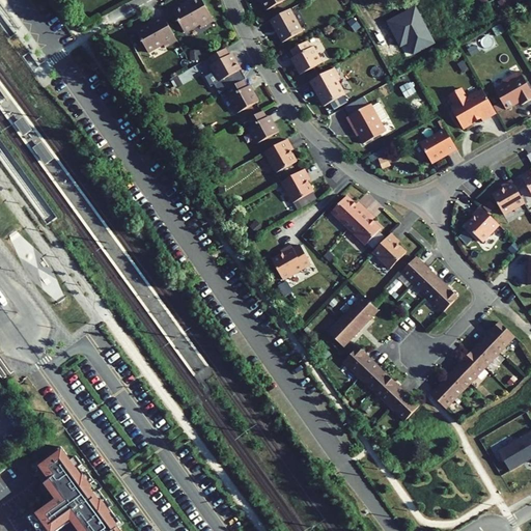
[(214,20),(201,0),(193,0),(188,3),(189,5),(183,8),(182,6),(172,11),(185,32),(199,24),(200,27),(214,20)]
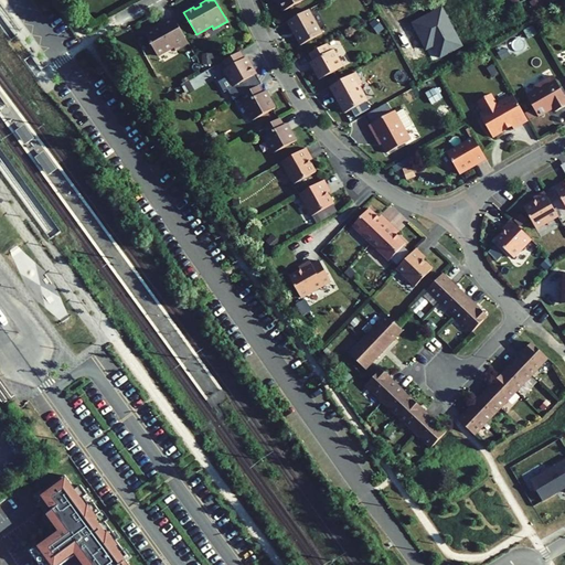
[(278,0),(284,11),(302,0),(278,0)]
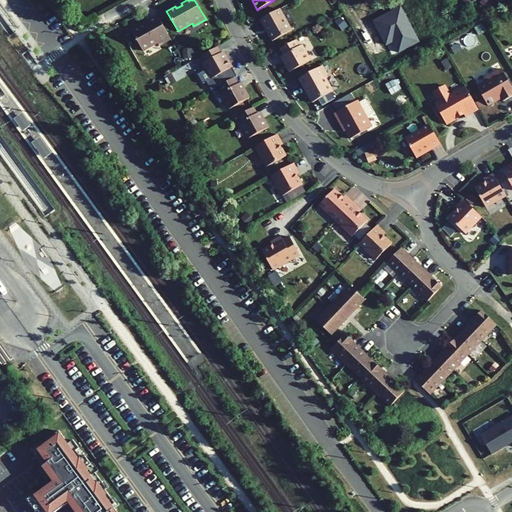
[(484,0),(479,3),(483,10),(491,5),(488,0),(484,0)]
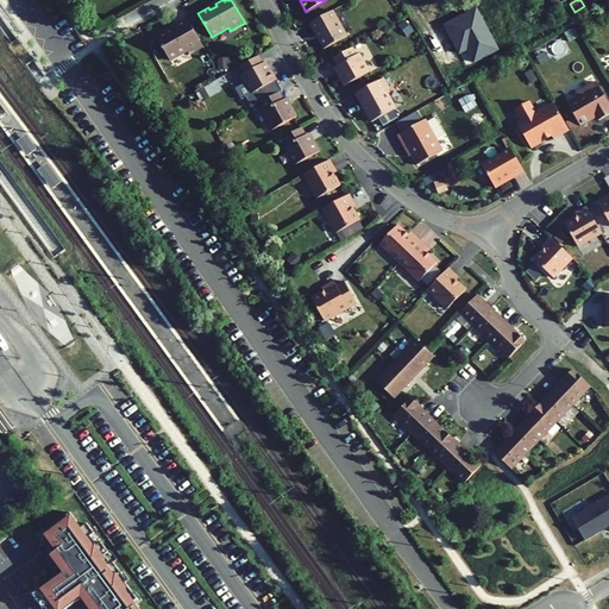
[(500,49),(477,8),(445,26),(468,67),(500,49)]
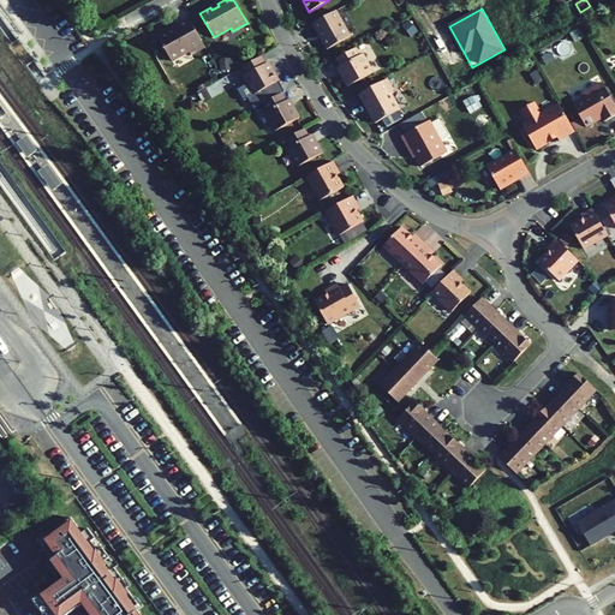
[(312,24),(327,51),(351,37),(336,11),(312,24)]
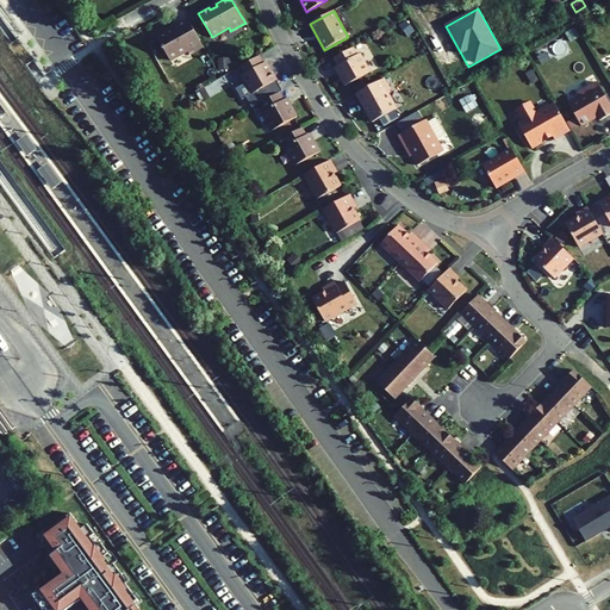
[(203,47),(187,19),(174,26),(175,30),(168,33),(167,30),(156,36),(170,61),(187,51),(188,54),(203,47)]
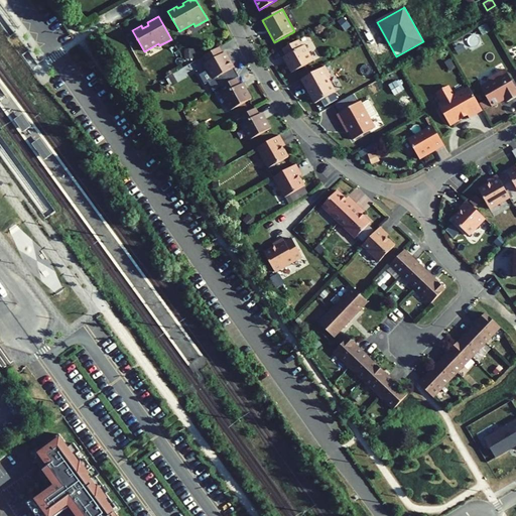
[(338,22),(345,30),(350,25),(343,17),(338,22)]
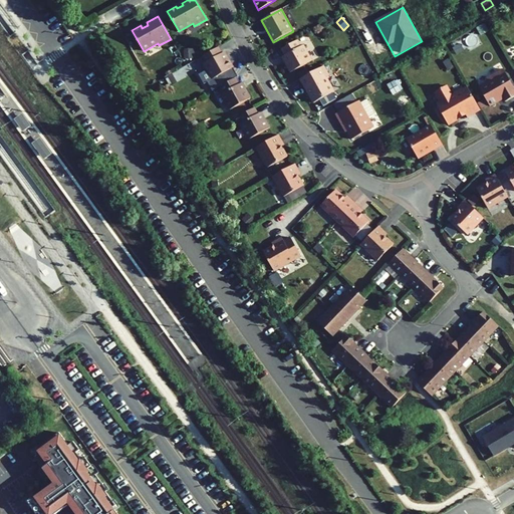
[(477,28),(480,34),(488,30),(484,24),(477,28)]
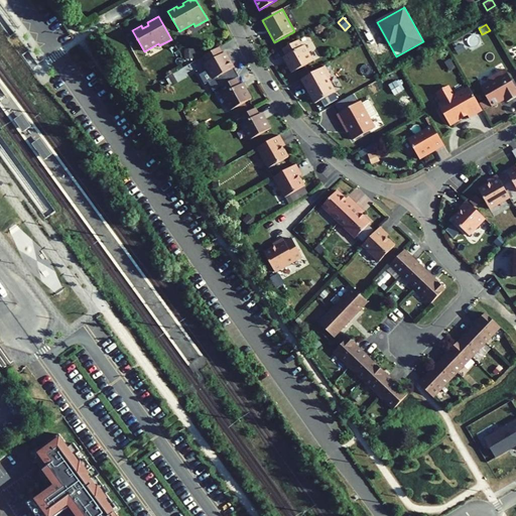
[(298,40),(282,49),(285,55),(284,56),(287,62),(286,63),(292,73),(312,61),(303,45),(301,46),(298,40)]
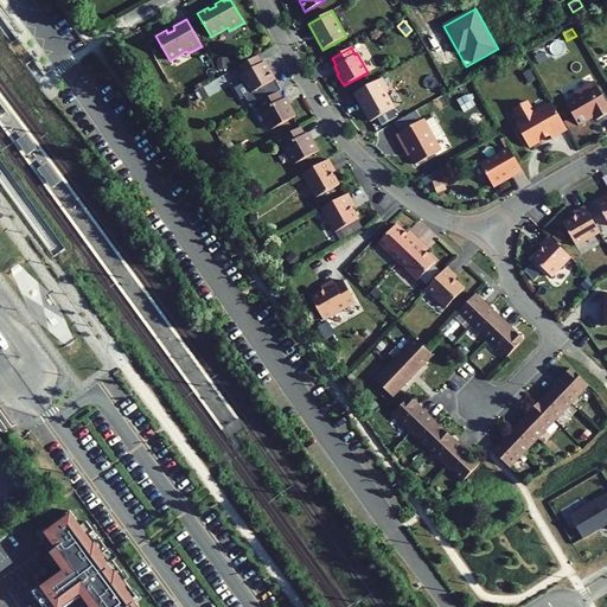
[(262,63),(257,56),(240,66),(243,74),(241,75),(251,94),(246,96),(250,104),(280,88),(269,68),(268,69),(264,62),(262,63)]
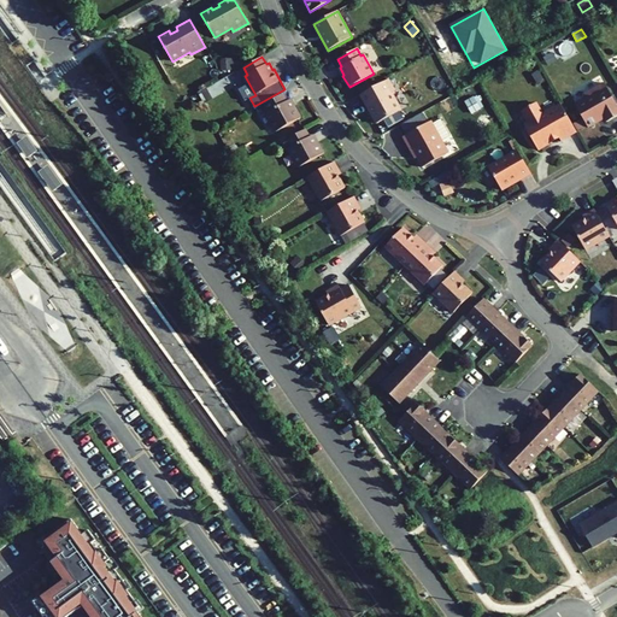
[(425,62),(432,71),(439,68),(434,58),(425,62)]
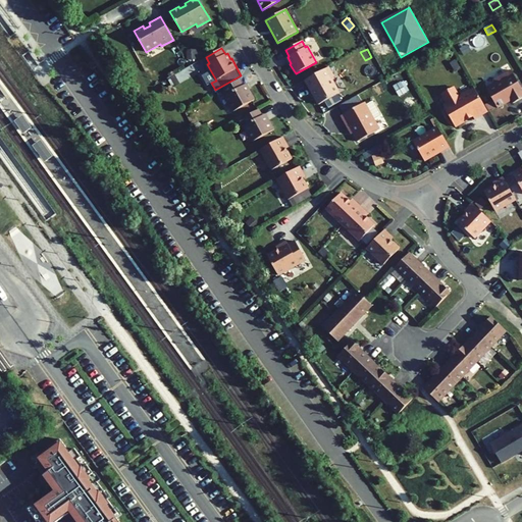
[(187,51),(188,59),(197,59),(197,51),(187,51)]
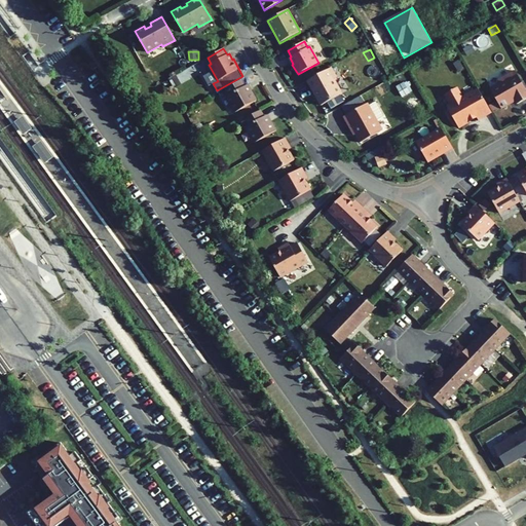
[(453,64),(457,71),(462,67),(458,61),(453,64)]
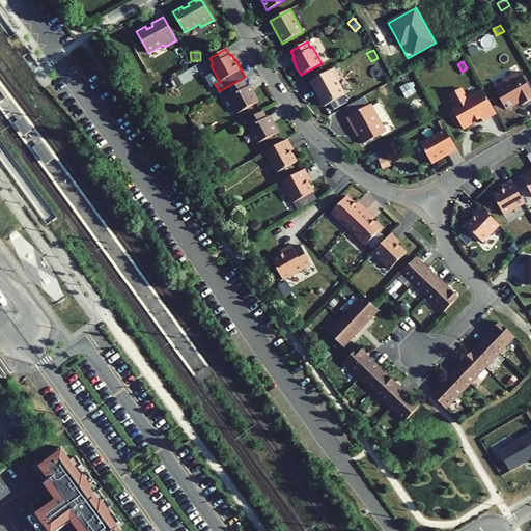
[(187,72),(191,79),(199,75),(194,67),(187,72)]
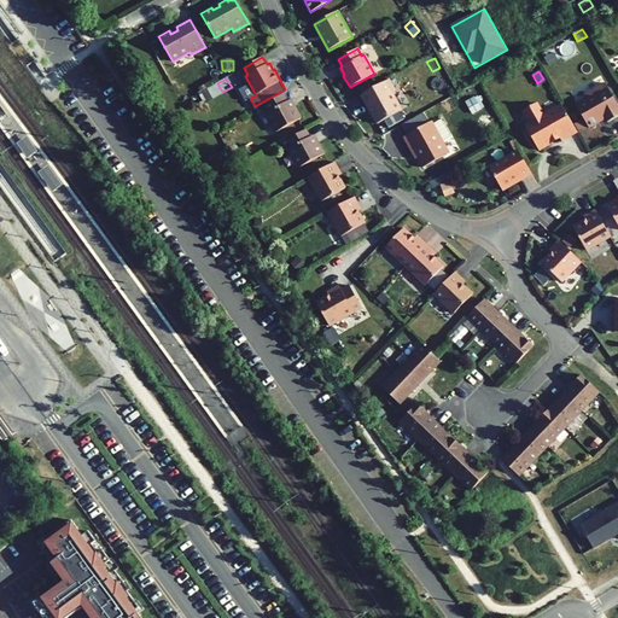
[(373,112),(371,114),(377,124),(402,110),(392,93),(395,92),(388,80),(360,95),(367,106),(369,105),(373,112)]
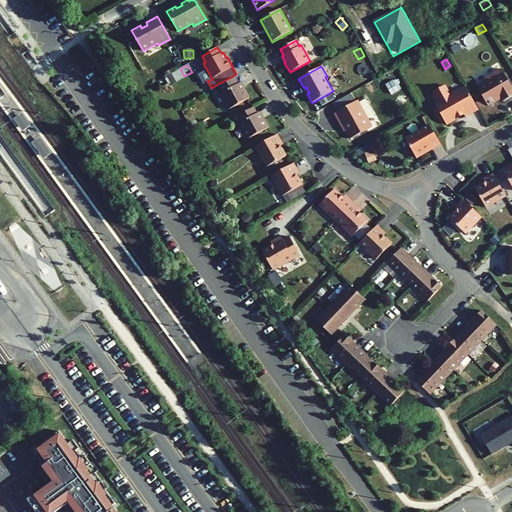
[(511,96),(511,87),(503,71),(498,73),(497,71),(485,78),(486,80),(476,86),(488,106),(498,101),(497,99),(501,97),(504,101),(511,96)]
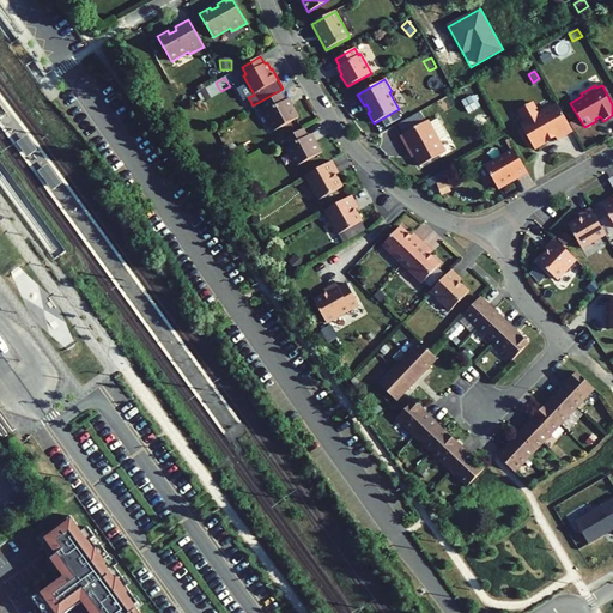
[(284,91),(283,89),(253,105),(254,108),(262,103),(280,93),(284,91)]
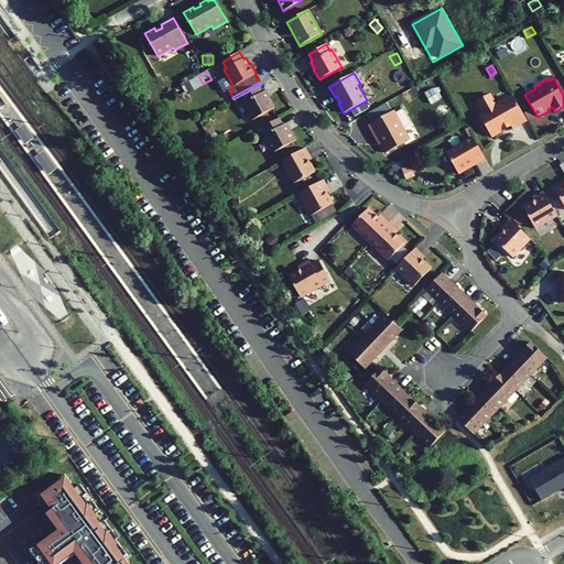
[(242,104),(252,120),(274,108),(264,91),(262,93),(258,86),(241,95),(245,102),(242,104)]
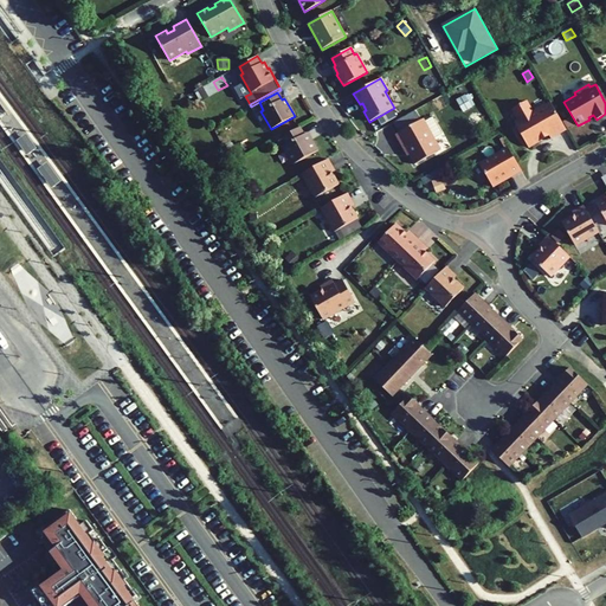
[(457,101),(464,111),(471,107),(465,96),(457,101)]
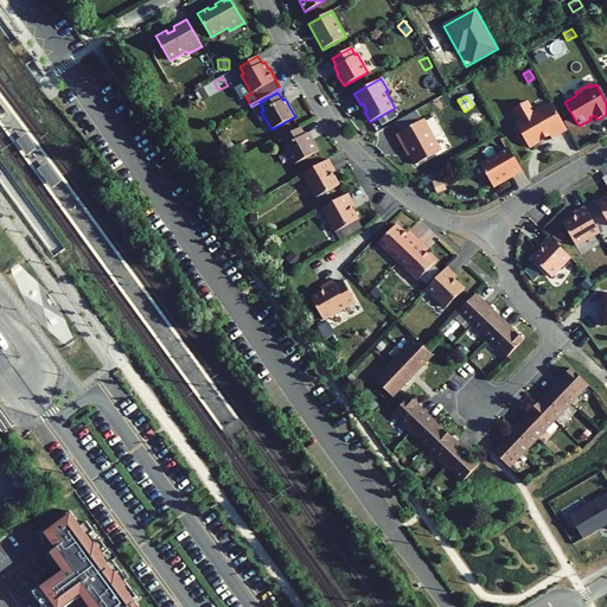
[(551,139),(567,131),(551,102),(545,106),(544,103),(535,109),(536,112),(532,113),(526,101),(513,109),(519,120),(515,123),(516,126),(516,128),(518,133),(521,133),(529,147),(540,141),(540,140),(549,134),(551,139)]
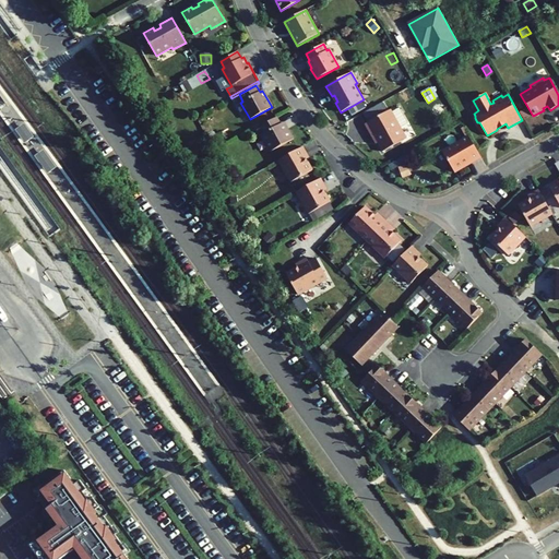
[(392,114),(400,127),(407,122),(399,108),(393,110),(394,113),(392,114)]
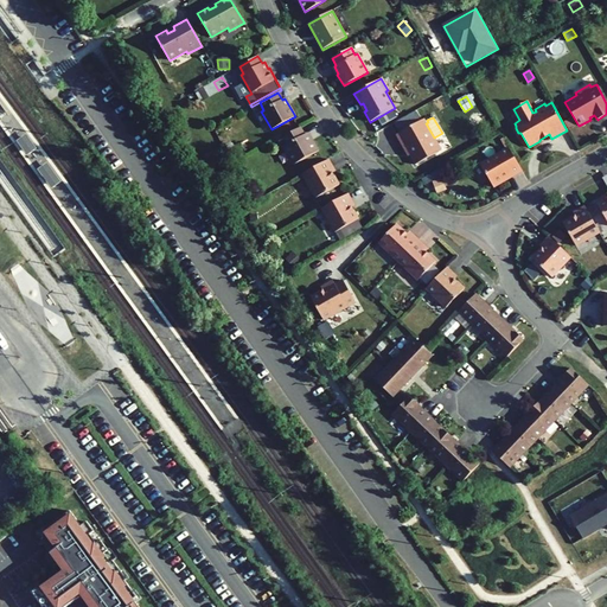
[(569,129),(575,125),(572,119),(564,122),(569,129)]
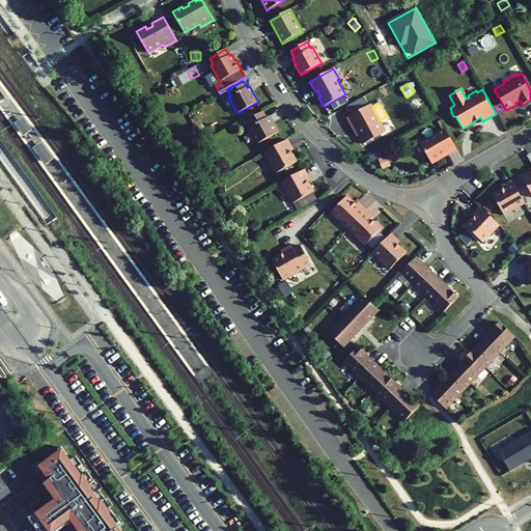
[(364,144),(386,132),(380,120),(372,108),(371,105),(346,118),(351,126),(353,124),(364,144)]
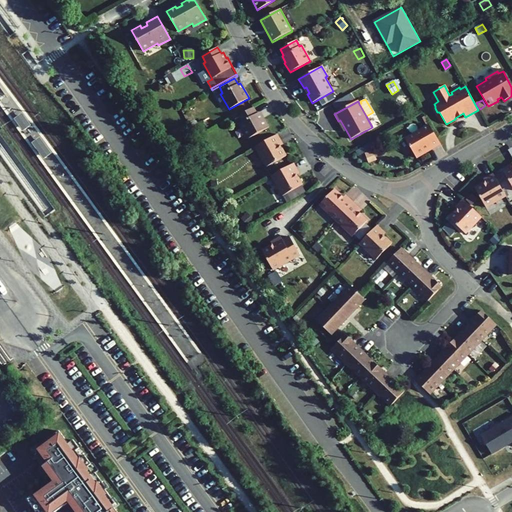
[(238,124),(247,139),(268,128),(258,112),(256,114),(252,107),(237,116),(241,122),(238,124)]
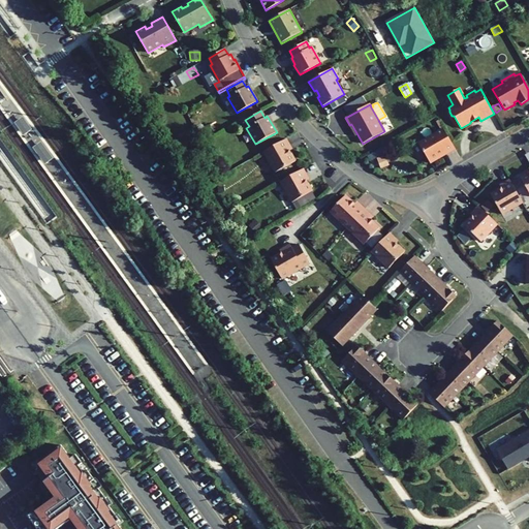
[(13,123),(23,135),(30,129),(21,117),(13,123)]
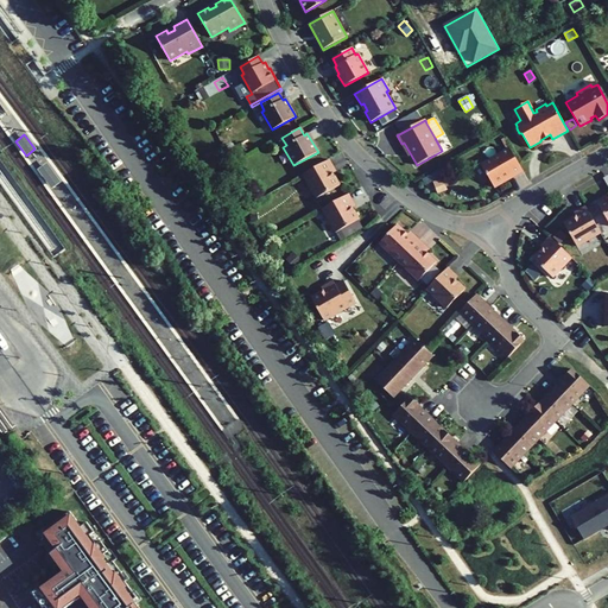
[(523,171),(510,149),(507,150),(481,164),(493,185),(512,175),(513,177),(523,171)]
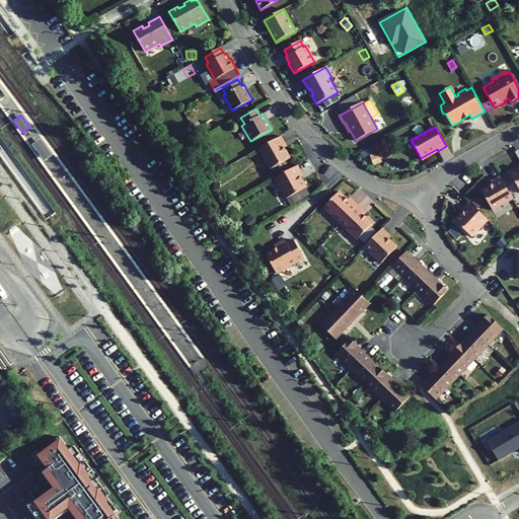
[(270,168),(289,158),(284,148),(282,144),(285,143),(281,136),(258,148),(270,168)]
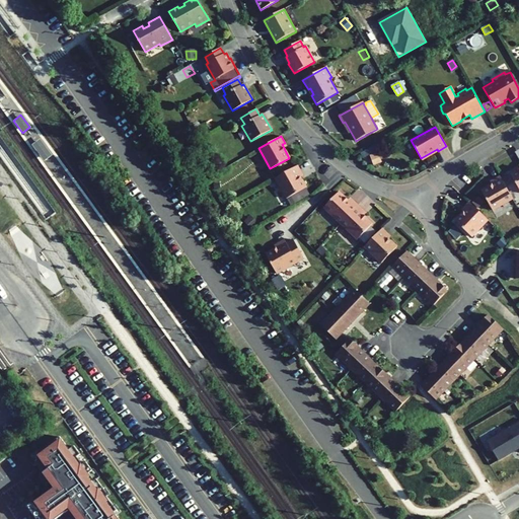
[(39,139),(31,144),(44,161),(51,156),(39,139)]
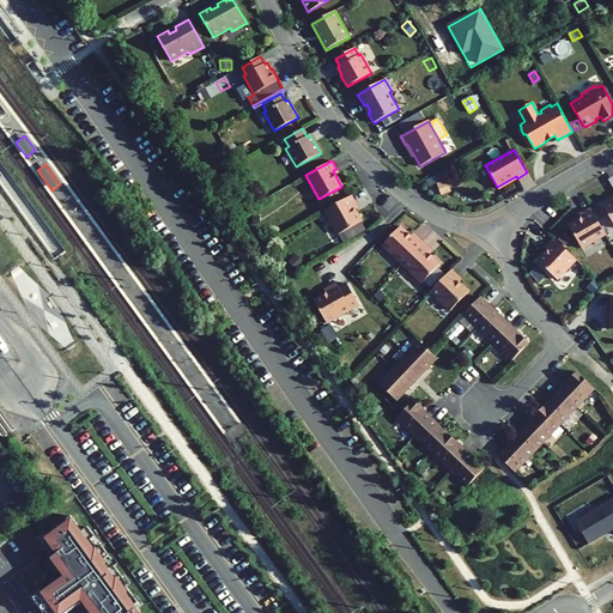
[(437,184),(441,194),(449,192),(445,181),(437,184)]
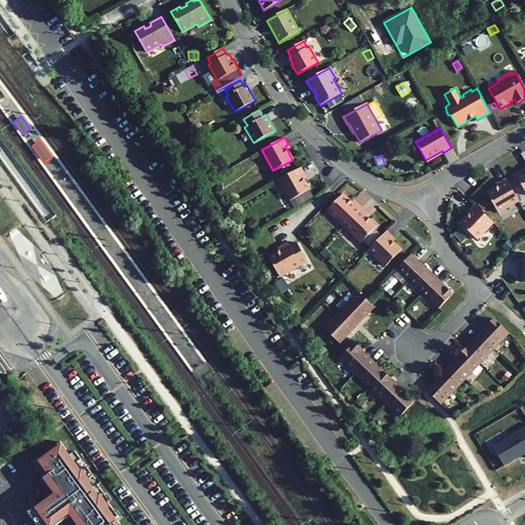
[(293,208),(301,203),(297,196),(310,190),(304,179),(301,176),(305,174),(300,167),(278,180),(293,208)]
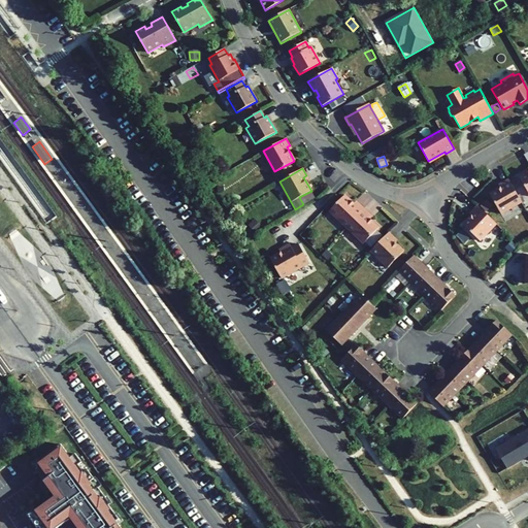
[(527,192),(527,171),(519,176),(527,192)]
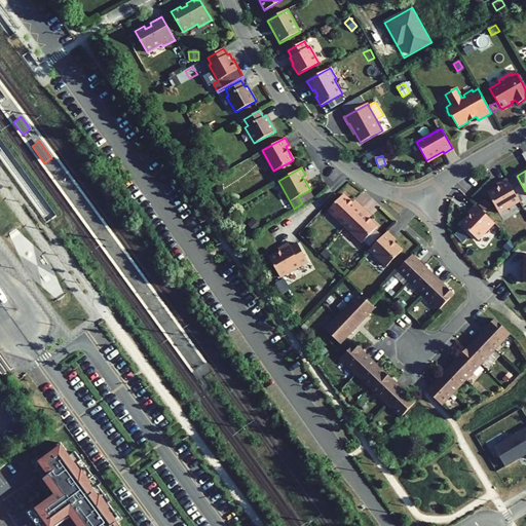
[(499,213),(519,201),(506,178),(499,182),(501,185),(498,187),(488,193),(499,213)]
